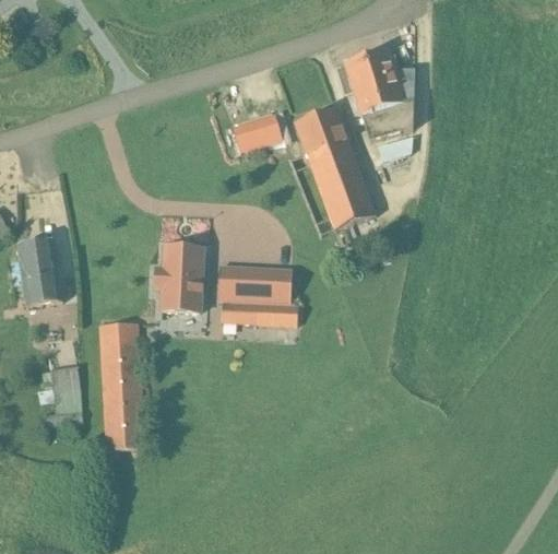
[(379,50),(375,48),(365,51),(363,56),(345,61),(369,141),(412,128),(414,69),(396,68),(392,56),(389,57),(386,48),(379,50)]
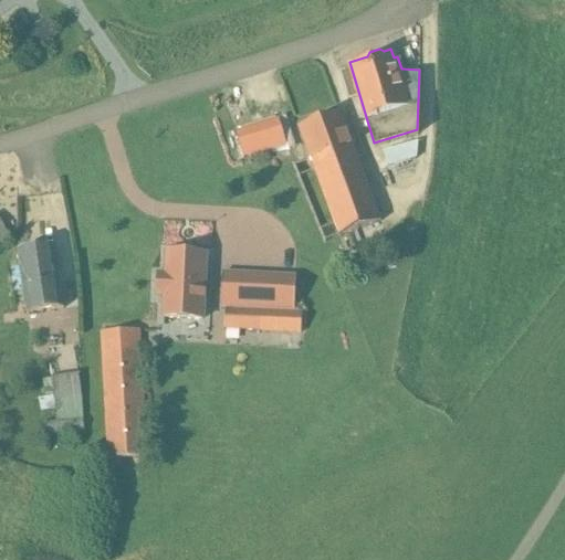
[(315,170),(334,220),(320,225),(323,236),(380,215),(341,108),(297,124),(309,155),(293,160),(299,176),(315,170)]
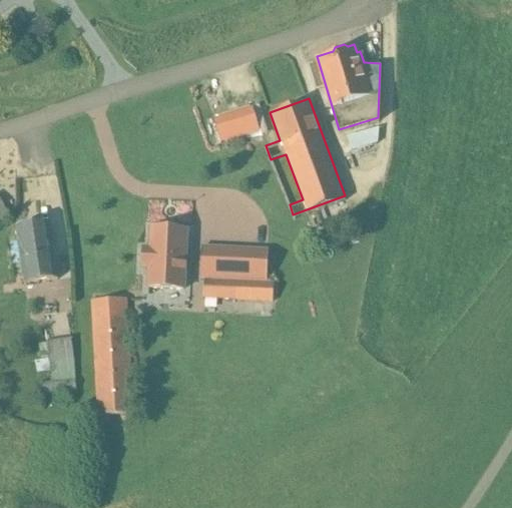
[(214,115),(218,137),(260,129),(254,107),(214,115)]
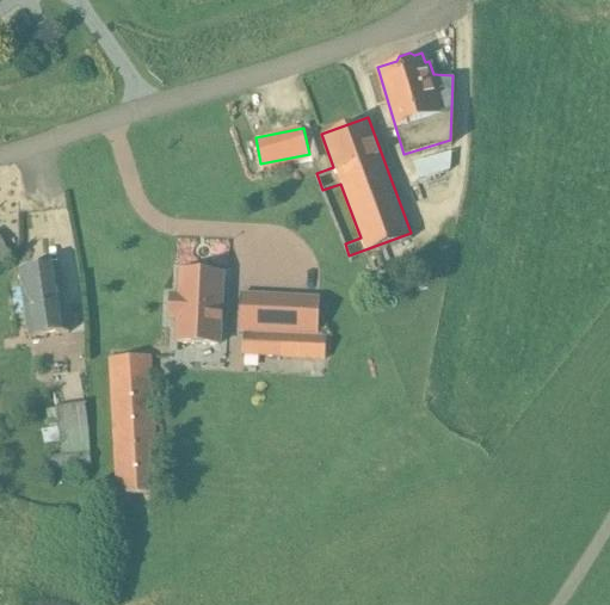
[(414,155),(418,172),(451,165),(448,148),(414,155)]
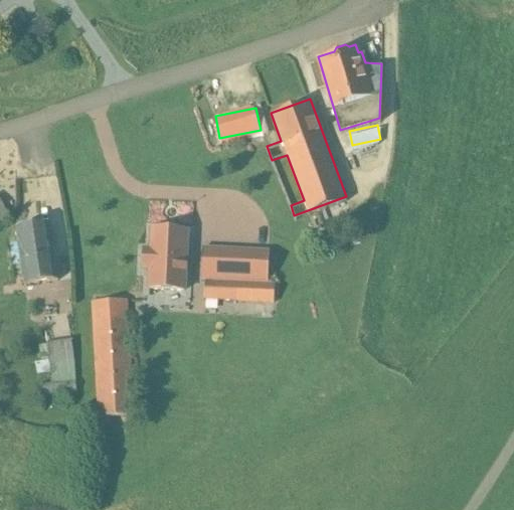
[(56,276),(48,219),(15,224),(23,281),(56,276)]
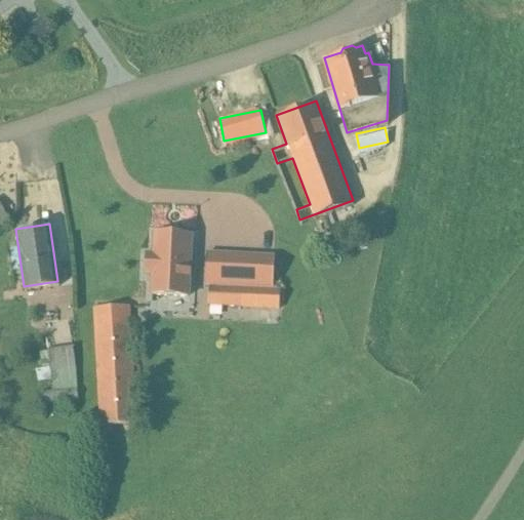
[(151,290),(187,292),(190,232),(154,230),(153,251),(146,251),(145,270),(152,271),(151,290)]
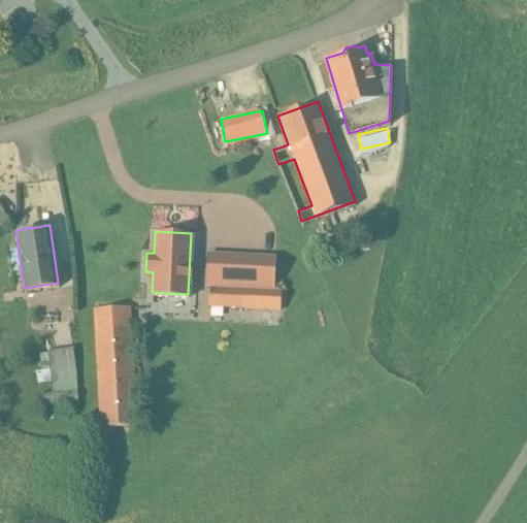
[(274,253),(208,251),(207,284),(209,284),(208,304),(281,307),(282,287),(272,286),(274,253)]
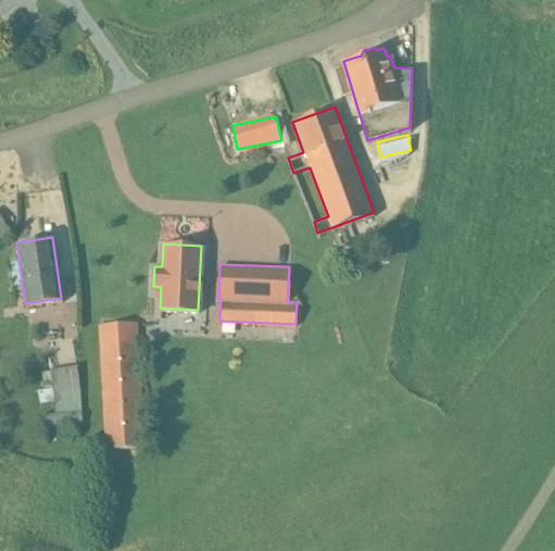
[(144,445),(138,321),(98,323),(105,448),(144,445)]
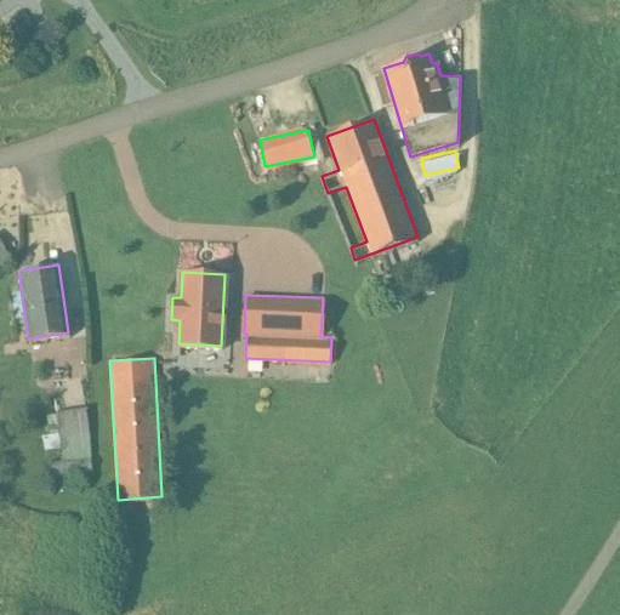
[(91,446),(86,405),(56,409),(57,411),(47,413),(49,431),(60,430),(62,450),(91,446)]
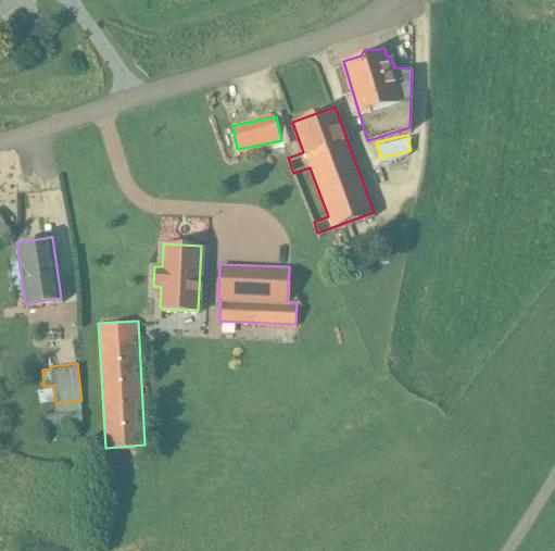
[(42,411),(43,424),(83,422),(82,409),(42,411)]
